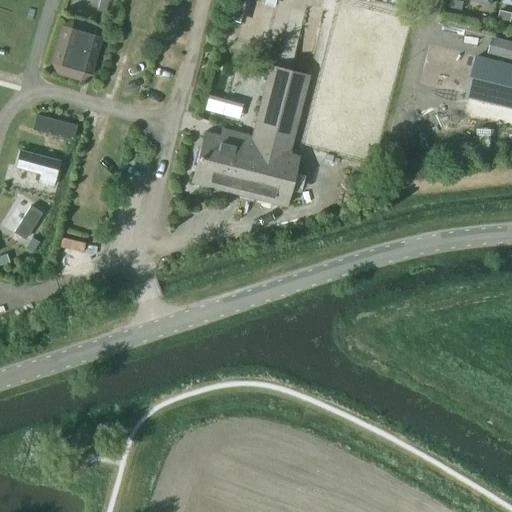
[(103,35),(69,27),(61,25),(51,62),(56,74),(80,81),(92,74),(103,35)]
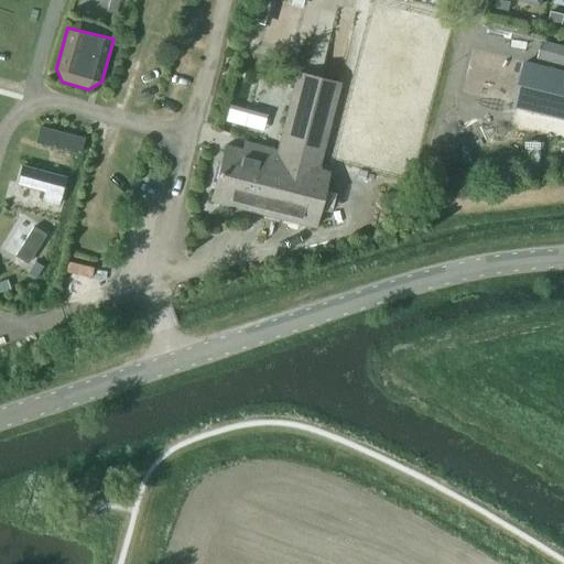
[(563,73),(524,63),(513,106),(563,118),(563,73)]
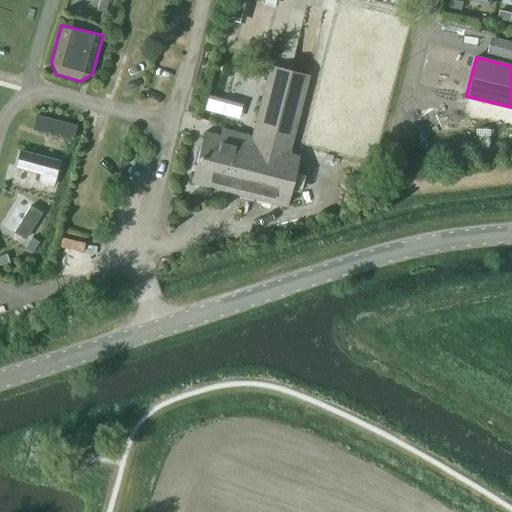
[(220,137),(203,132),(190,183),(285,206),(298,156),(289,154),(308,76),(269,66),(252,136),(222,128),(220,137)]
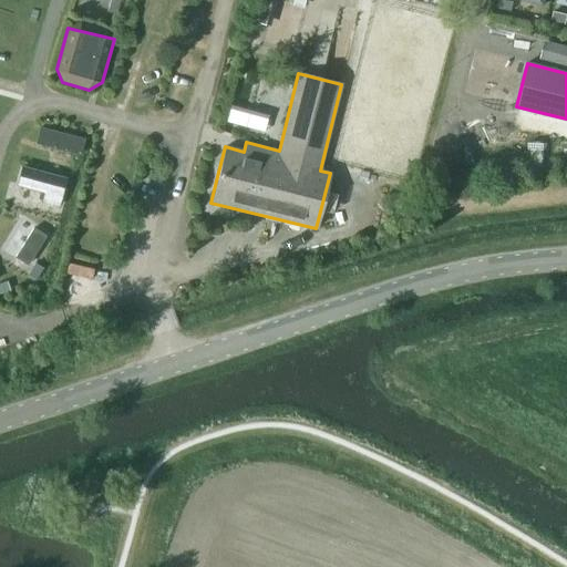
[(234,106),(232,124),(270,130),(272,112),(234,106)]
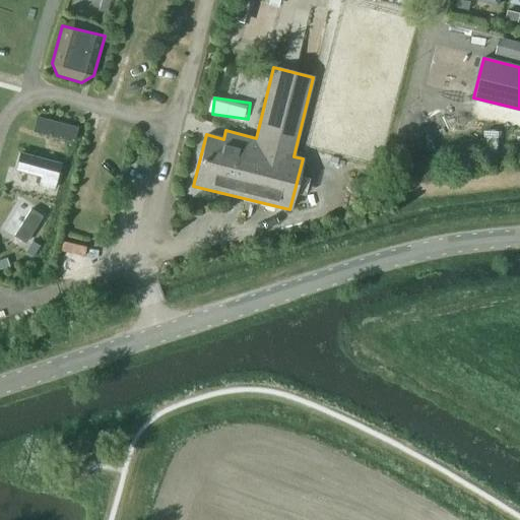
[(77,128),(37,118),(34,132),(73,142),(77,128)]
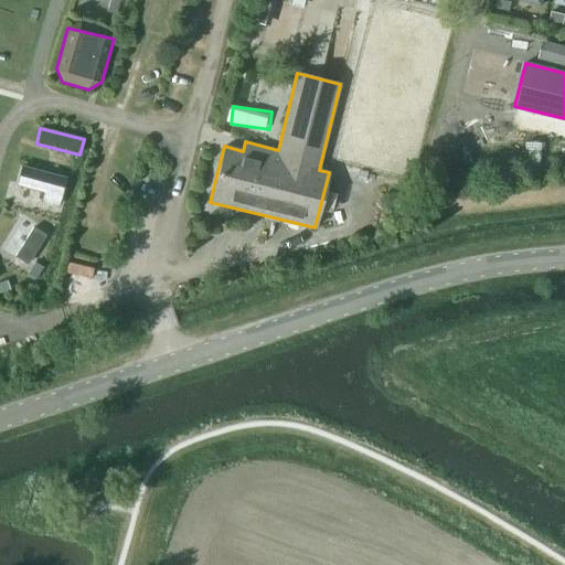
[(66,180),(22,168),(18,187),(45,194),(42,203),(59,208),(66,180)]
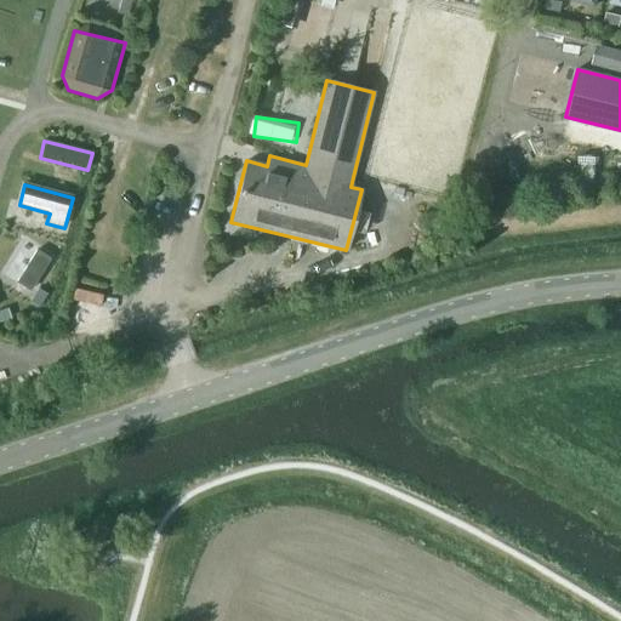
[(29,291),(49,258),(35,251),(16,283),(29,291)]
